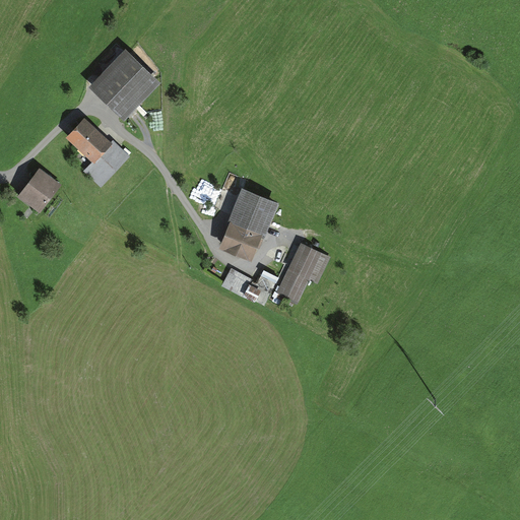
[(154,78),(124,51),(94,83),(124,111),(154,78)]
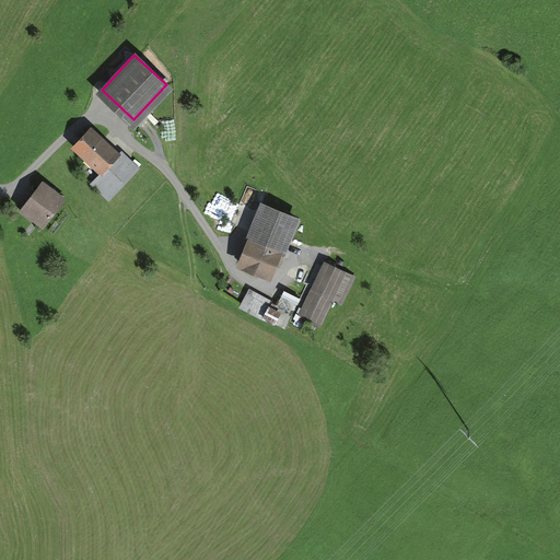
[(135,167),(92,126),(74,144),(104,172),(94,182),(108,196),(135,167)]
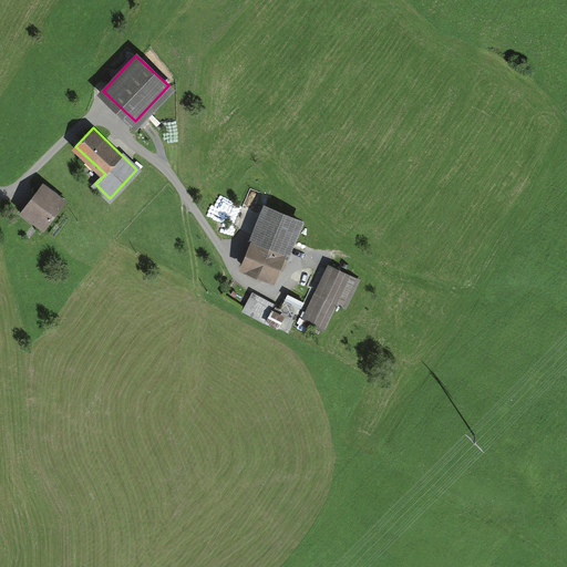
[(61,200),(42,186),(23,210),(42,226),(61,200)]
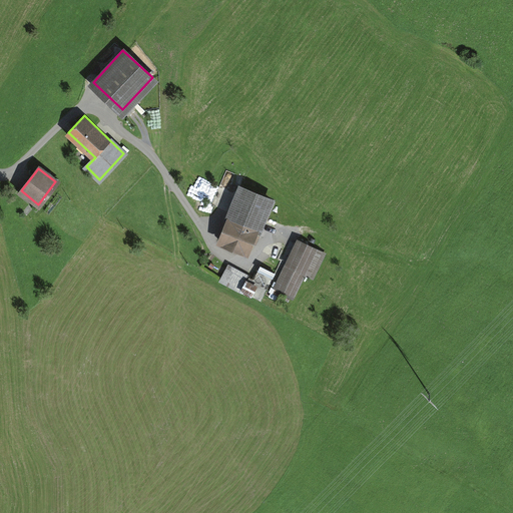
[(272,198),(239,186),(218,241),(247,252),(255,231),(259,232),(272,198)]
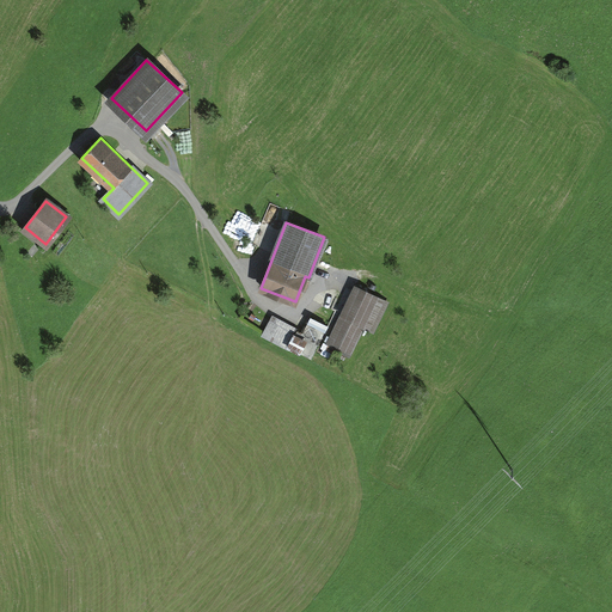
[(391,304),(356,287),(328,347),(353,359),(366,330),(375,335),(391,304)]
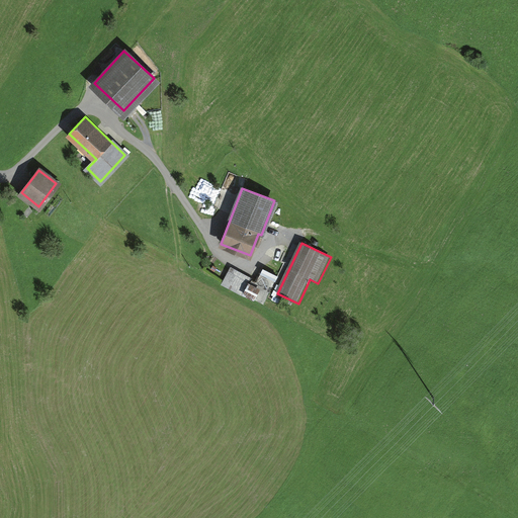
[(253,277),(231,267),(222,285),(266,307),(271,294),(249,284),(253,277)]
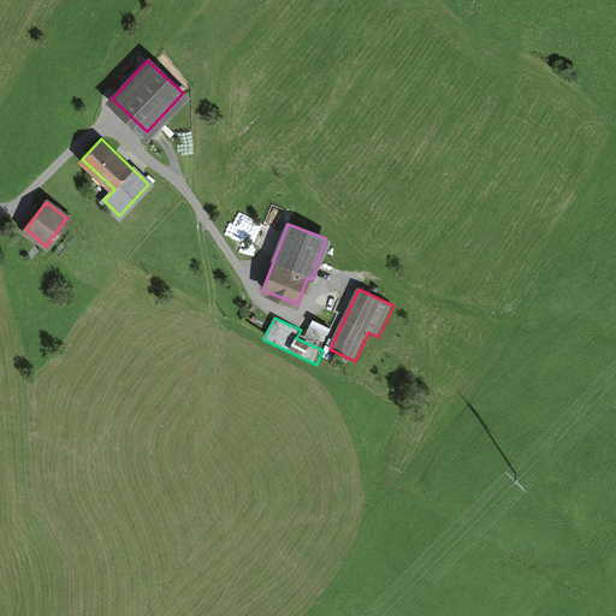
All buildings are outlined.
